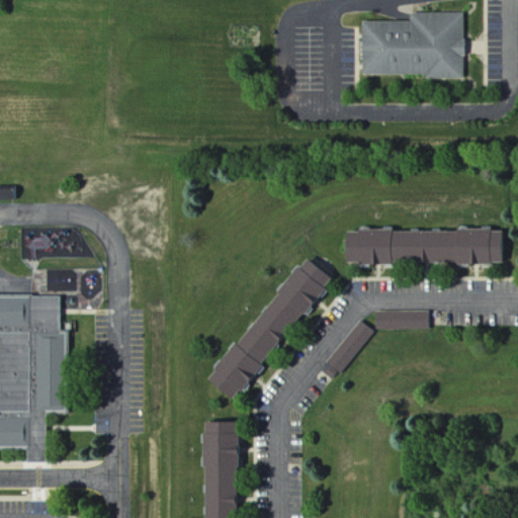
[(362,21),(362,76),(463,76),(464,13),(410,13),(410,21),(362,21)]
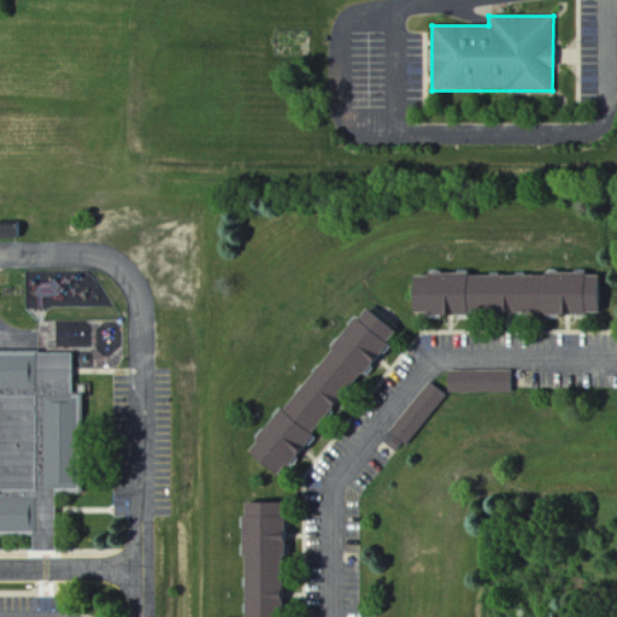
[(409,315),(599,315),(599,275),(409,276),(409,315)]
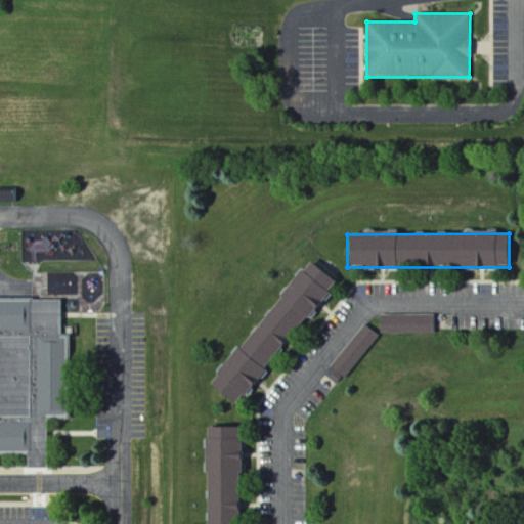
[(334,282),(308,261),(207,384),(232,404),(334,282)]
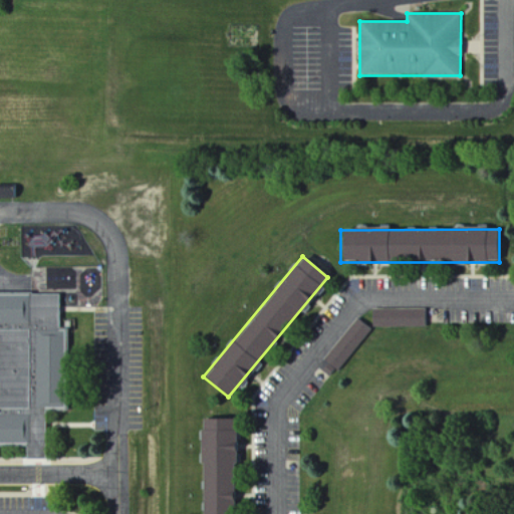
[(0,409),(47,408),(46,364),(66,363),(65,327),(59,327),(58,293),(0,294),(0,409)]
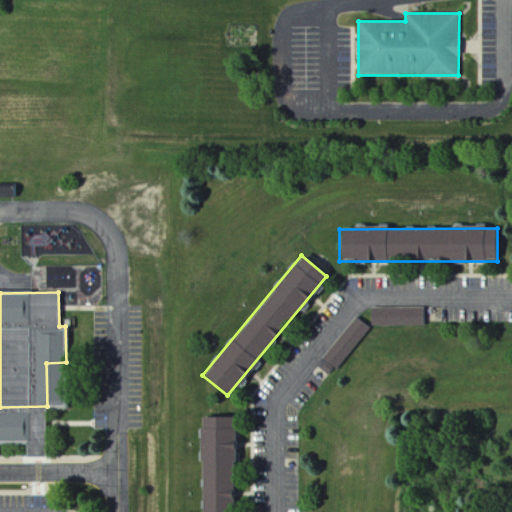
[(371,309),(370,326),(423,327),(424,310),(371,309)]
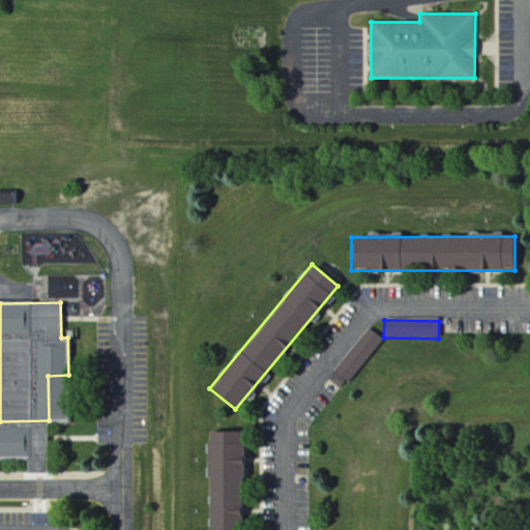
[(384,341),(370,328),(330,376),(345,388),(384,341)]
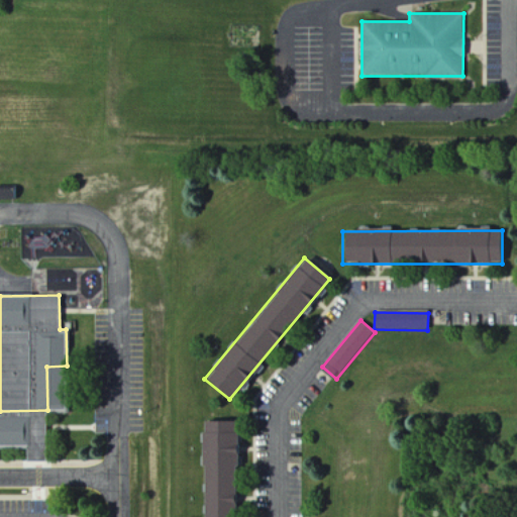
[(0,445),(28,446),(29,419),(0,418),(0,445)]
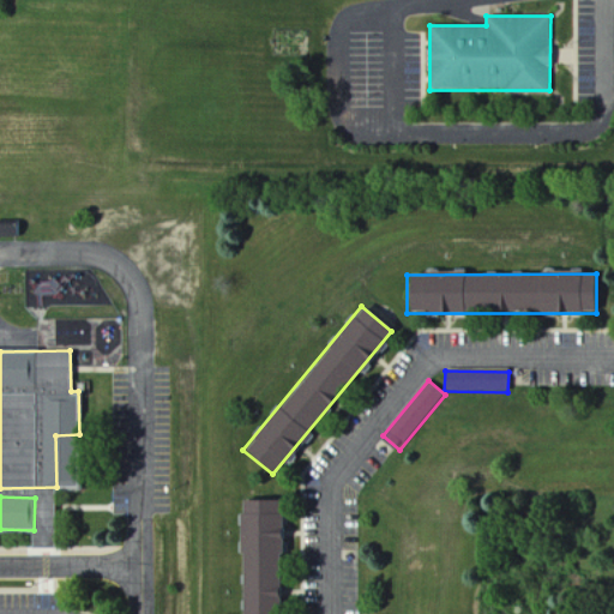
[(278,607),(280,501),(241,500),(239,613),(270,613),(270,607),(278,607)]
